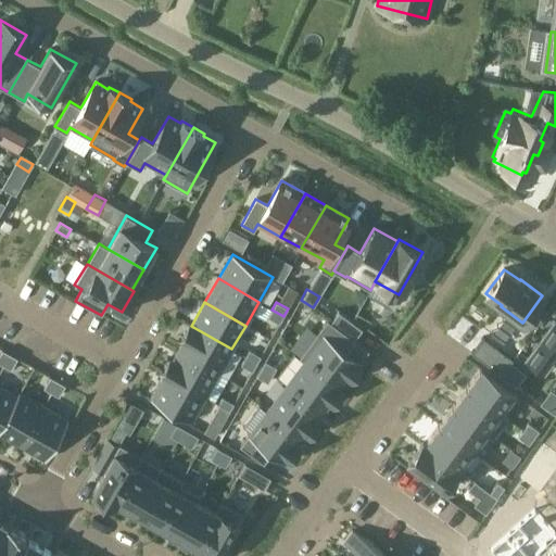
[(272,310),(268,317),(279,324),(283,316),(272,310)]
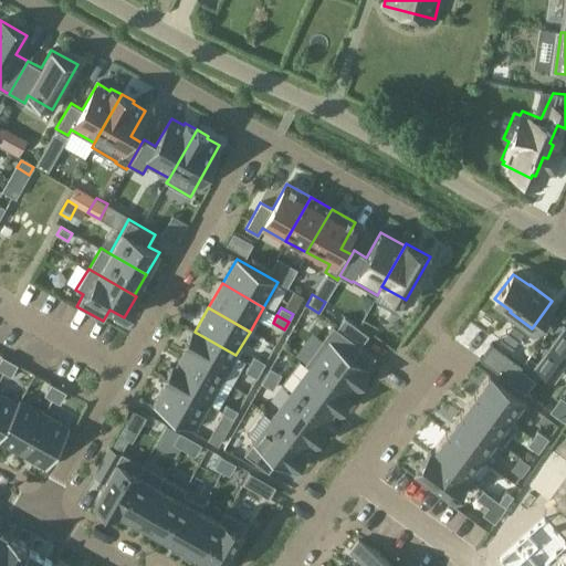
[(320,343),(305,363),(347,394),(355,384),(357,386),(366,374),(364,371),(367,367),(353,357),(362,346),(360,346),(368,335),(344,317),(336,327),(333,325),(324,337),(323,338),(320,343)]
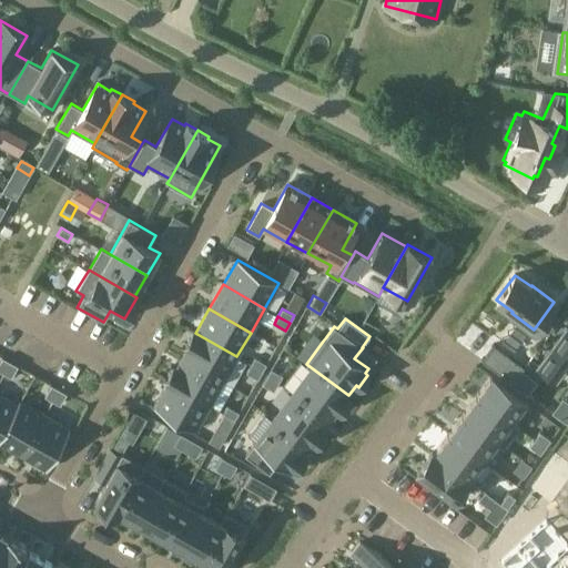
[(188,346),(181,357),(223,381),(236,356),(195,333),(193,332),(185,345),(188,346)]
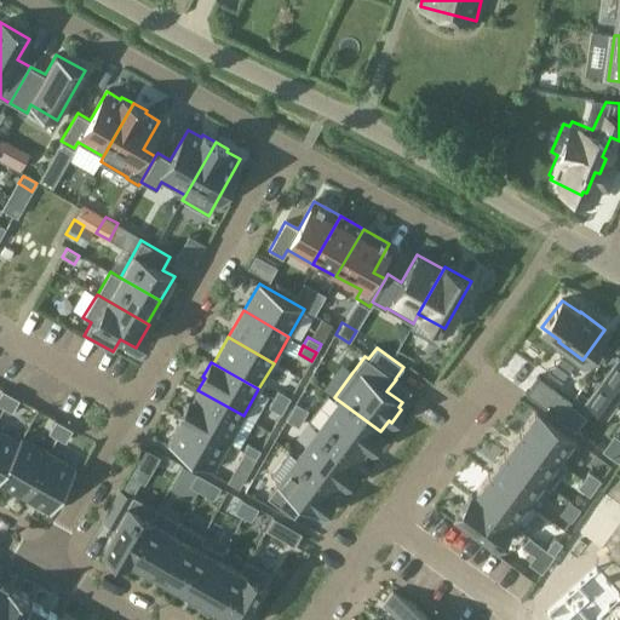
[(619,371),(613,365),(586,401),(607,415),(619,400),(619,371)]
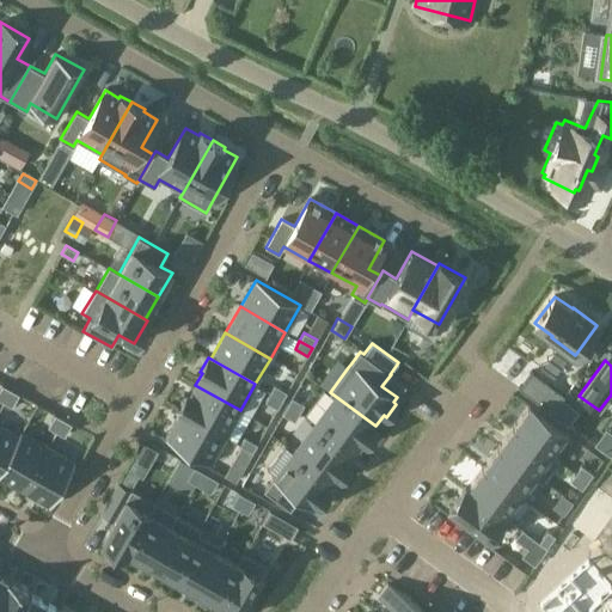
[(531,371),(518,389),(551,414),(562,399),(564,396),(531,371)]
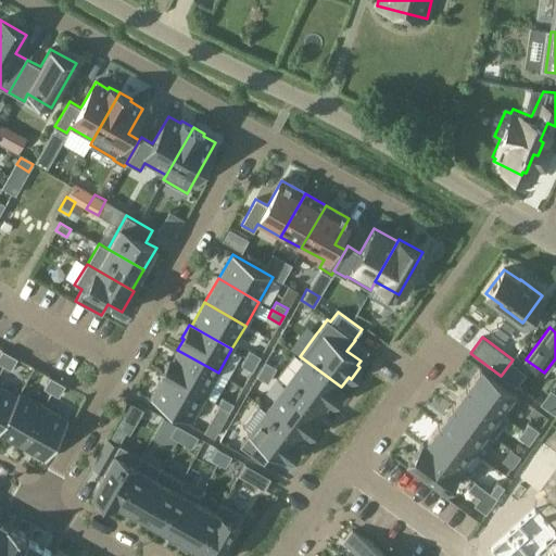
[(2,350),(0,353),(0,363),(3,365),(10,354),(2,350)]
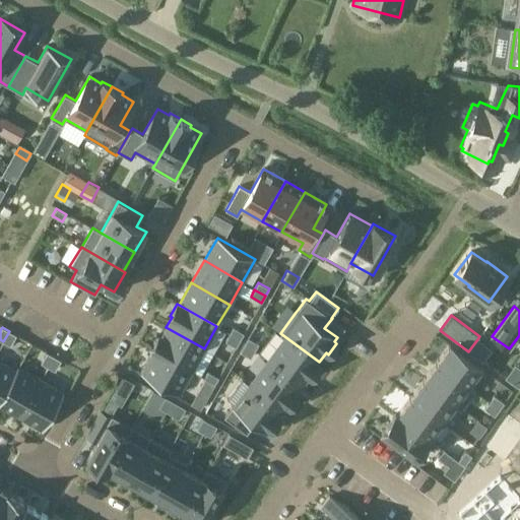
[(158,336),(151,348),(153,349),(192,371),(204,348),(166,327),(160,337),(158,336)]
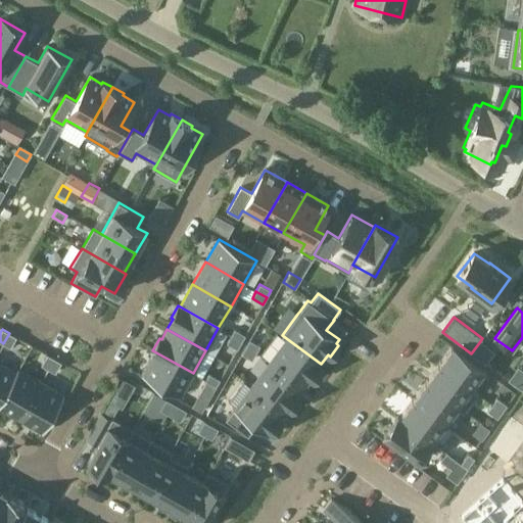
[(234,329),(231,336),(241,342),(245,335),(234,329)]
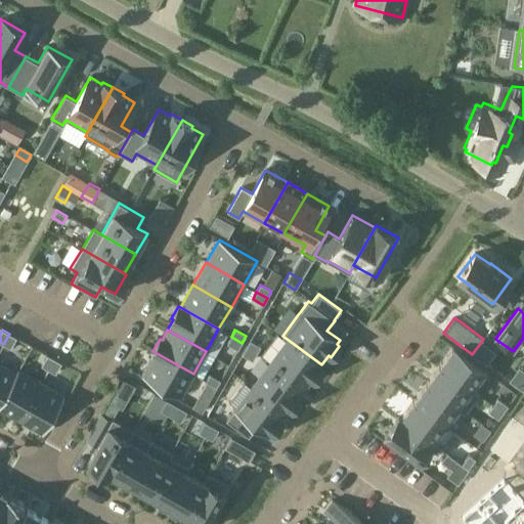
[(9,334),(3,344),(10,348),(16,338),(9,334)]
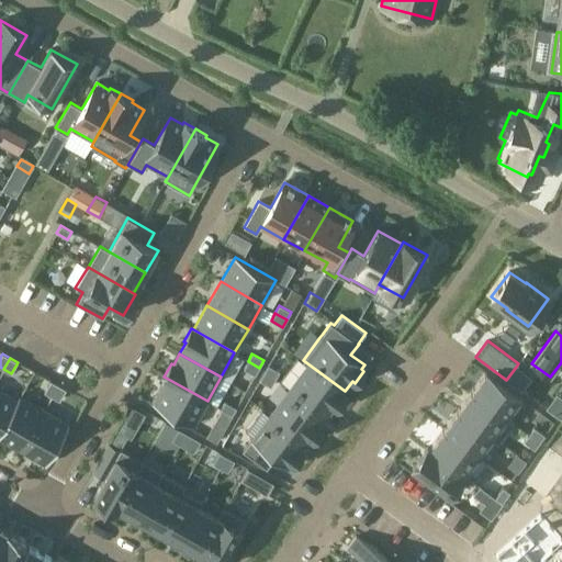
[(248,361),(244,369),(255,375),(259,368),(248,361)]
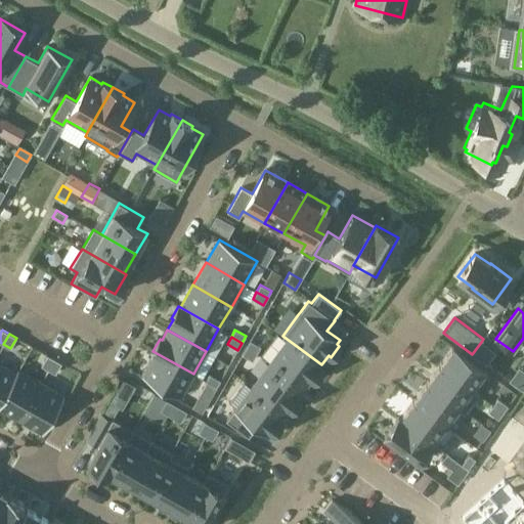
[(287,339),(269,362),(304,389),(311,380),(313,381),(321,369),(319,367),(321,364),(287,339)]
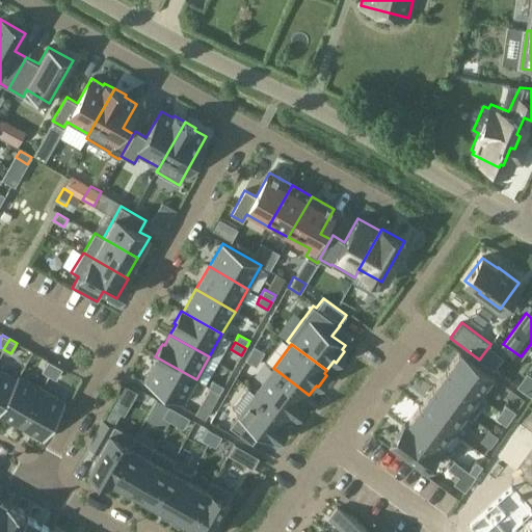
[(254,345),(249,352),(260,358),(264,351),(254,345)]
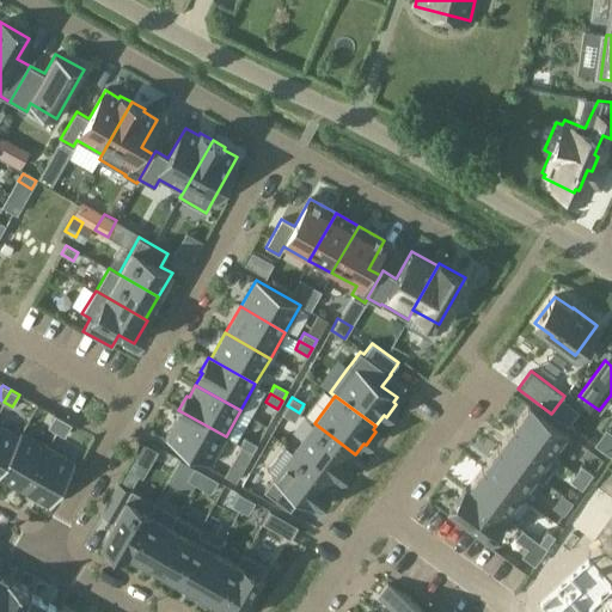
[(562,399),(551,414),(565,424),(570,418),(568,416),(574,409),(562,399)]
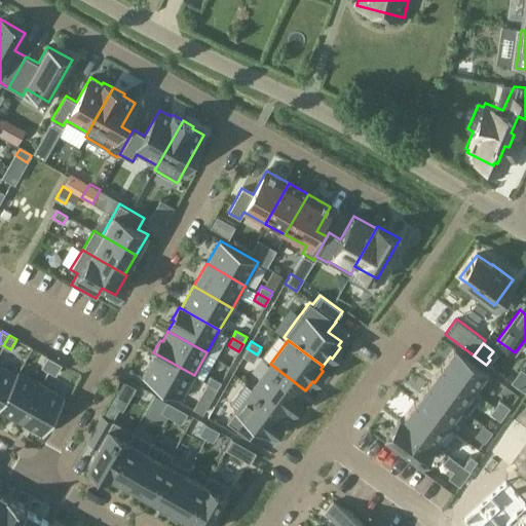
[(247,348),(242,355),(253,362),(257,354),(247,348)]
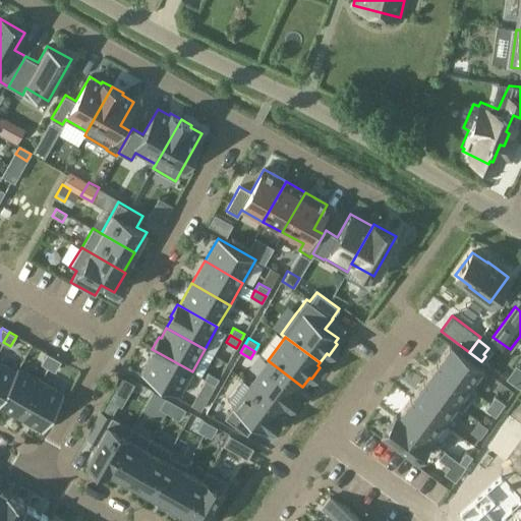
[(450,345),(437,363),(471,390),(485,371),(450,345)]
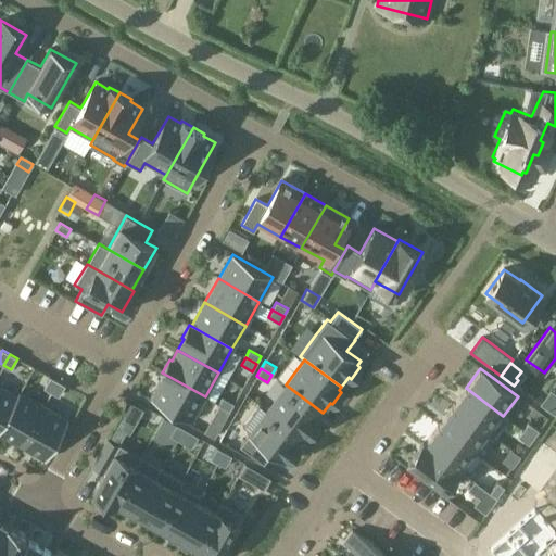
[(164,374),(150,399),(191,421),(205,396),(164,374)]
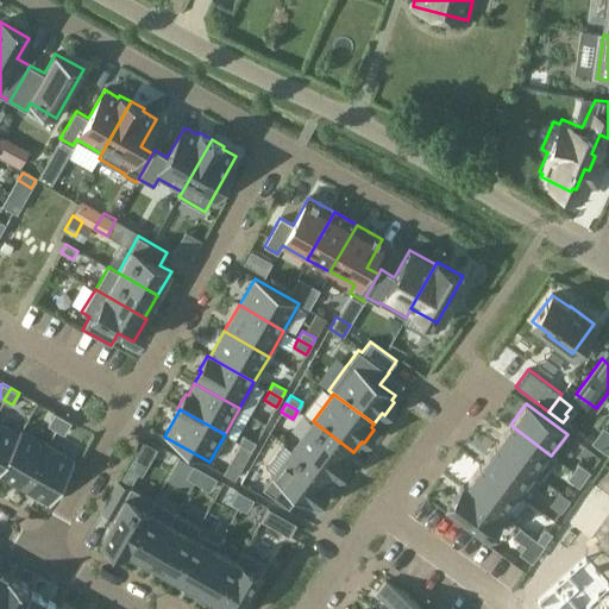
[(55,413),(48,425),(56,429),(63,418),(55,413)]
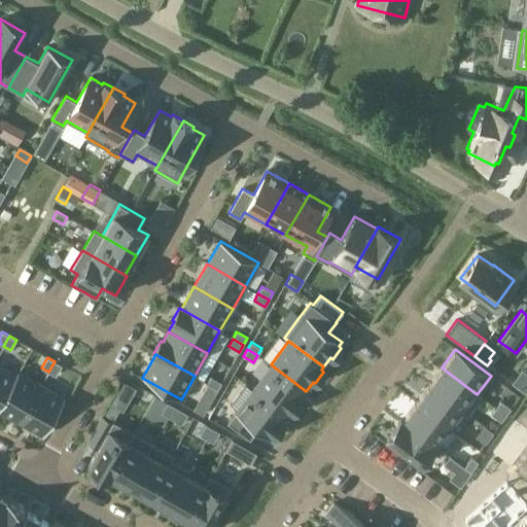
[(55,361),(48,372),(56,376),(62,364),(55,361)]
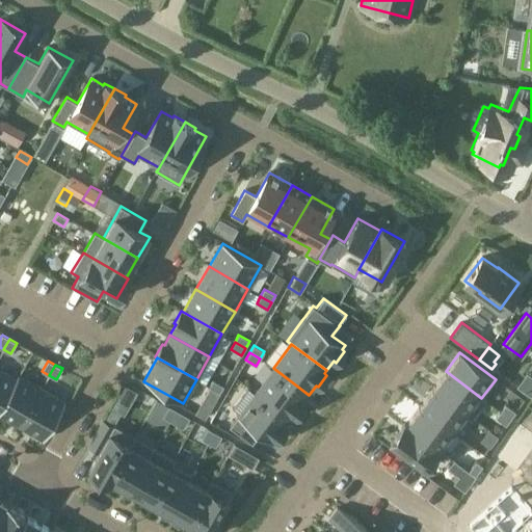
[(0,368),(0,407),(17,378),(0,368)]
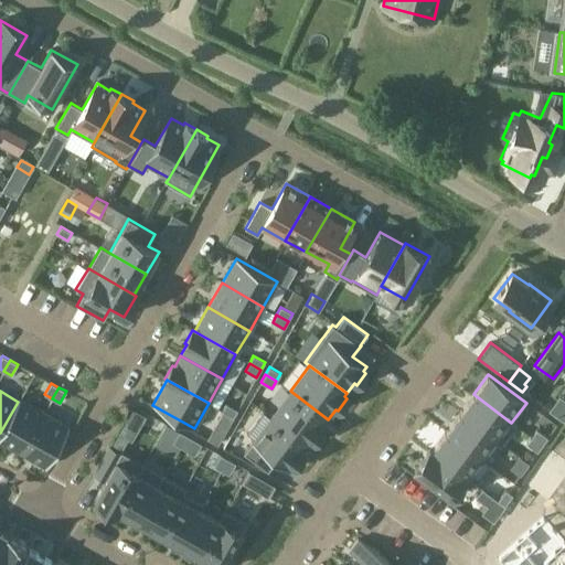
[(290,391),(270,416),(309,445),(311,441),(313,443),(323,430),(321,428),(328,419),(290,391)]
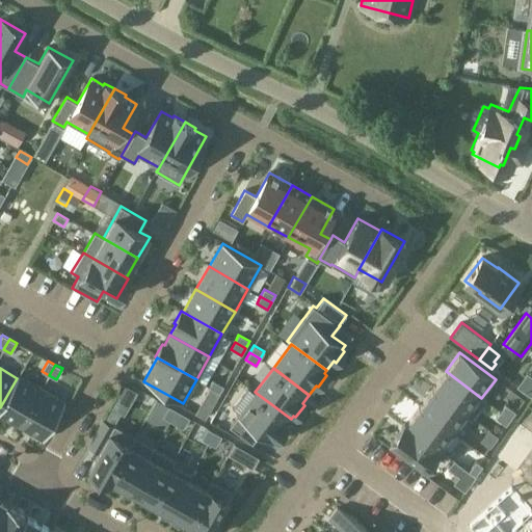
[(446,371),(432,390),(469,416),(472,419),(485,400),(481,398),(446,371)]
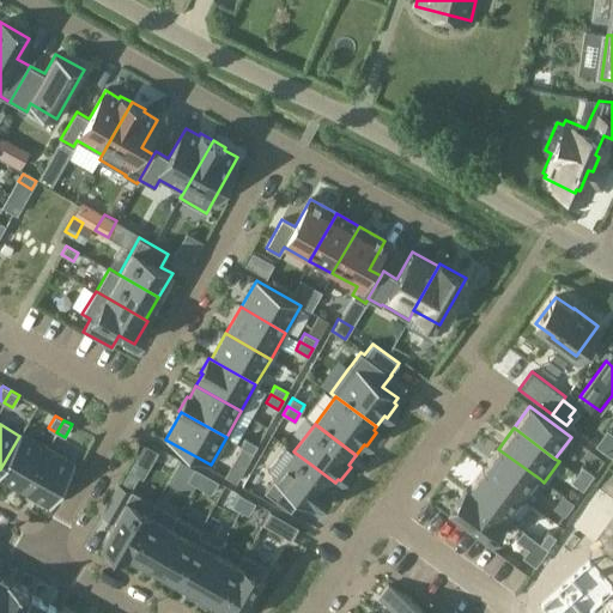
[(19,436),(0,469),(0,478),(23,491),(48,447),(22,431),(19,436)]
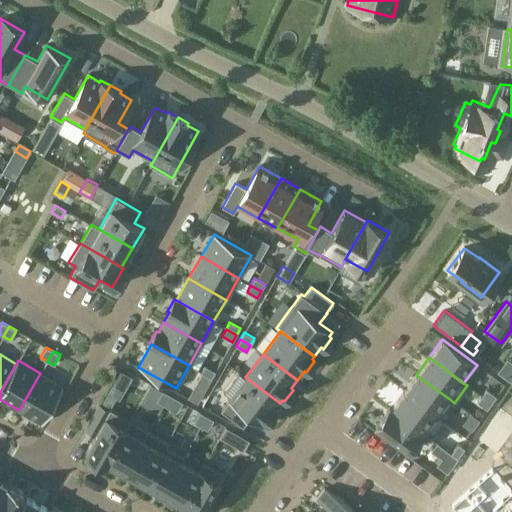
[(511,363),(507,360),(498,372),(510,381),(511,379),(511,363)]
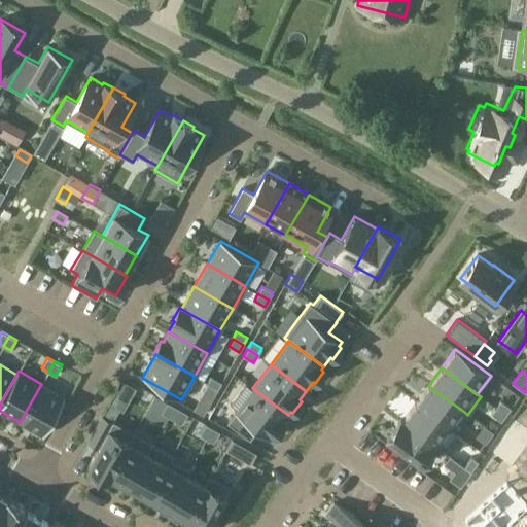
[(211,377),(207,383),(208,384),(217,389),(221,382),(211,377)]
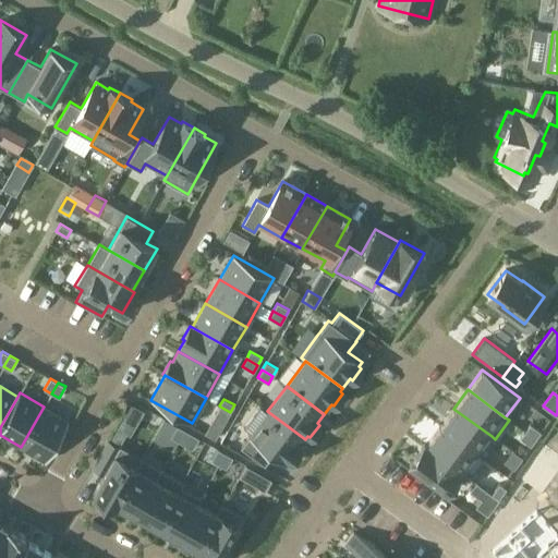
[(44,407),(21,447),(46,461),(69,421),(44,407)]
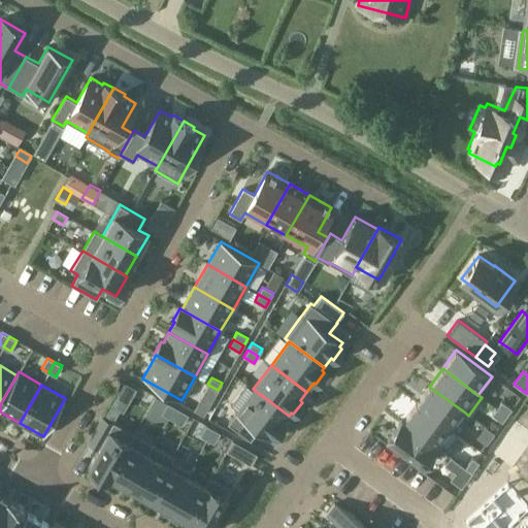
[(208,385),(194,410),(203,416),(218,390),(208,385)]
